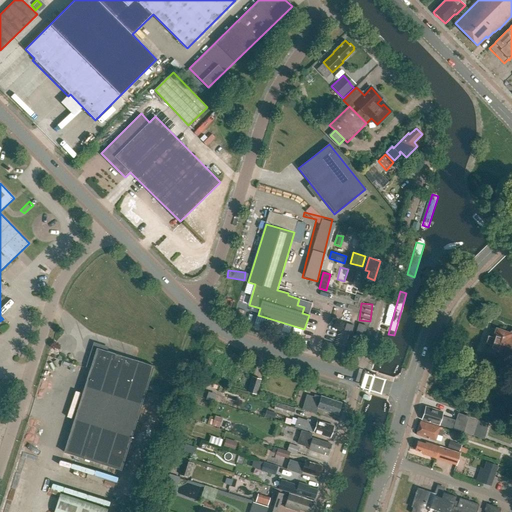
[(359,324),(355,336),(363,338),(367,326),(359,324)]
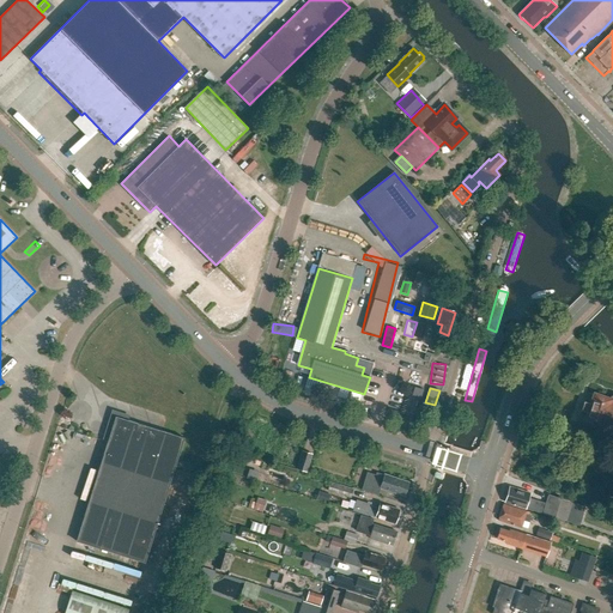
[(612,396),(612,398),(611,400),(595,395),(586,423),(601,429),(601,428),(612,431),(612,396)]
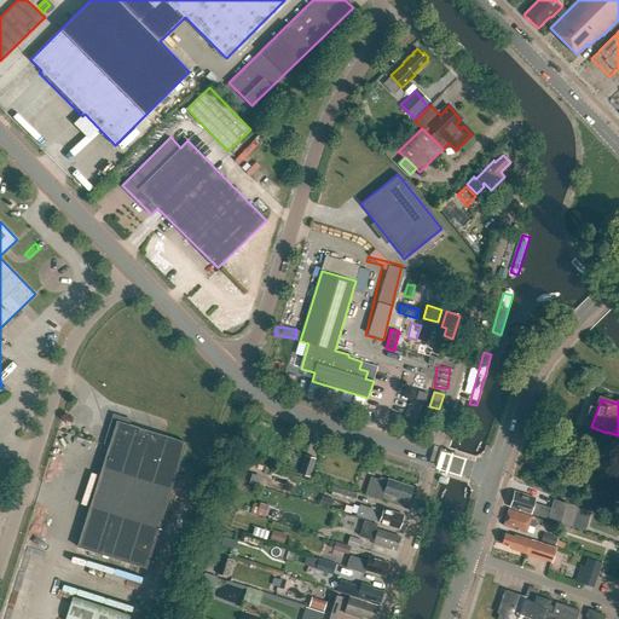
[(412,417),(410,427),(423,431),(426,421),(412,417)]
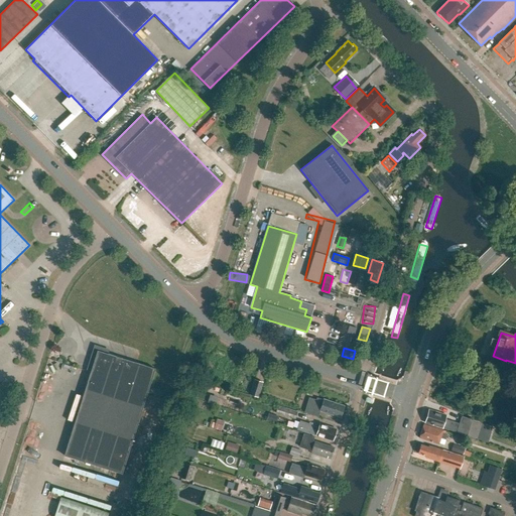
[(122,474),(154,369),(98,351),(92,368),(94,368),(93,372),(91,371),(65,456),(122,474)]
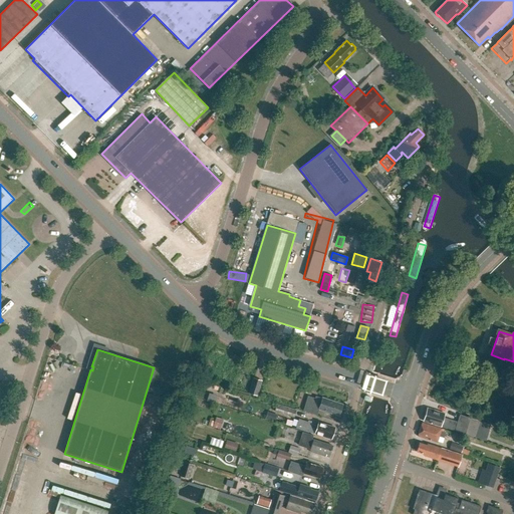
[(257,397),(262,381),(253,378),(249,394),(257,397)]
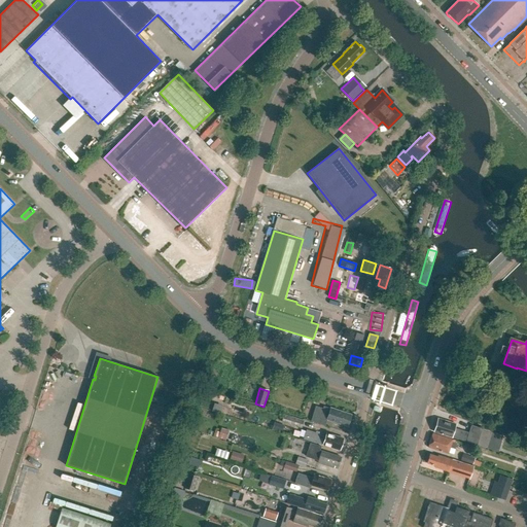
[(347,426),(351,415),(327,408),(326,410),(316,407),(311,422),(325,426),(327,420),(332,422),(334,423),(336,424),(338,423),(347,426)]
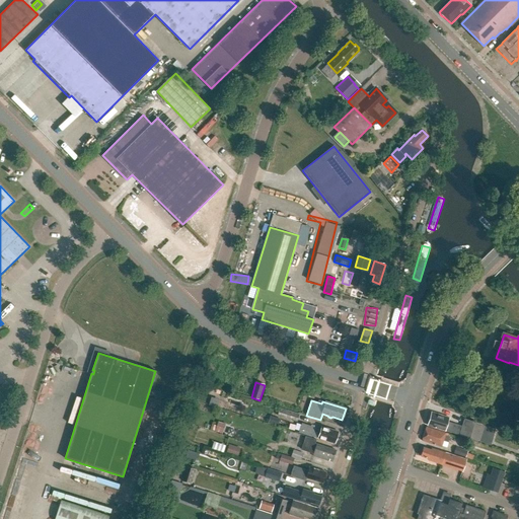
[(278,416),(297,422),(300,415),(280,409),(278,416)]
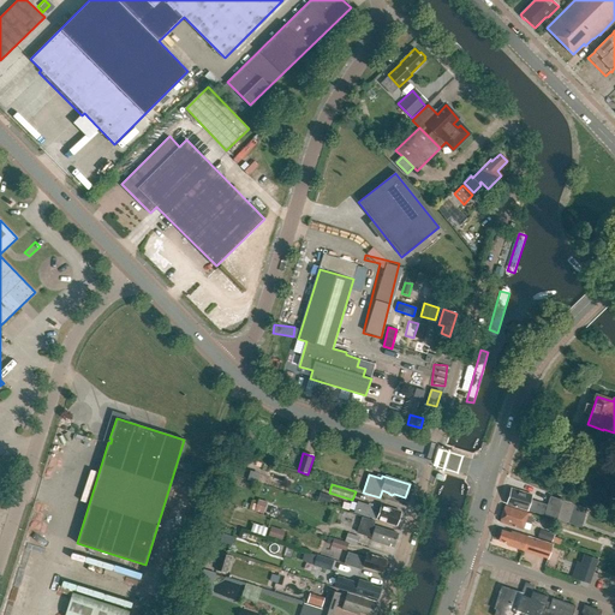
[(567,524),(573,505),(550,496),(548,505),(531,500),(532,495),(512,489),(507,505),(567,524)]
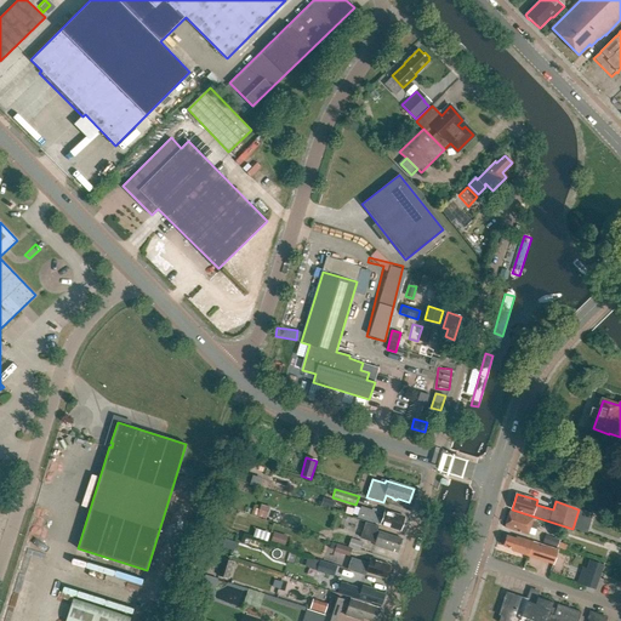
[(331,511),(335,502),(323,497),(320,507),(331,511)]
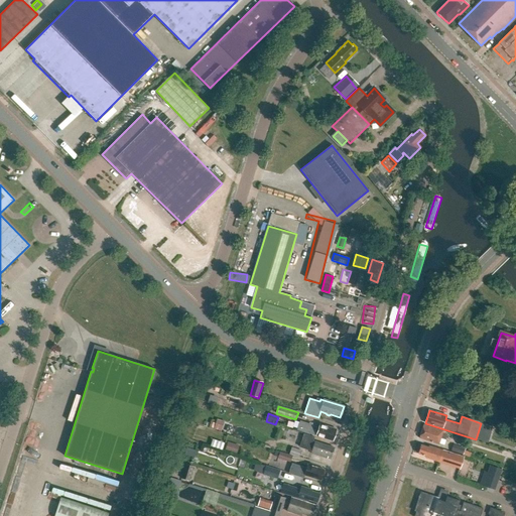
[(223,421),(217,419),(214,429),(220,430),(223,421)]
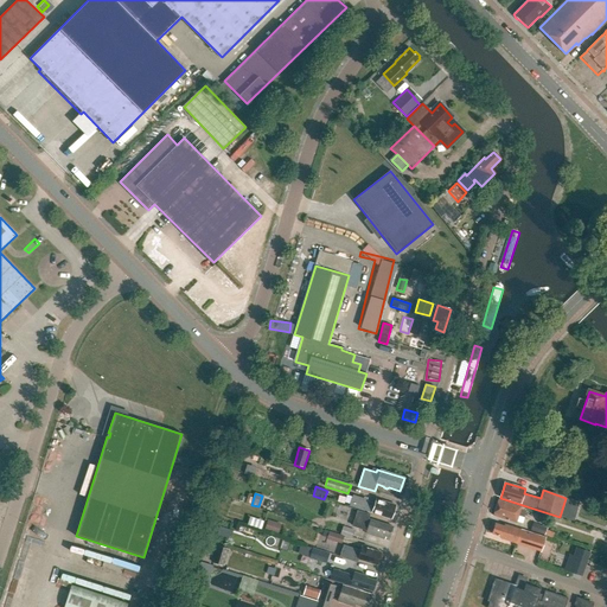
[(391,519),(395,505),(376,499),(375,504),(368,502),(368,500),(353,494),(350,506),(364,511),(364,510),(391,519)]
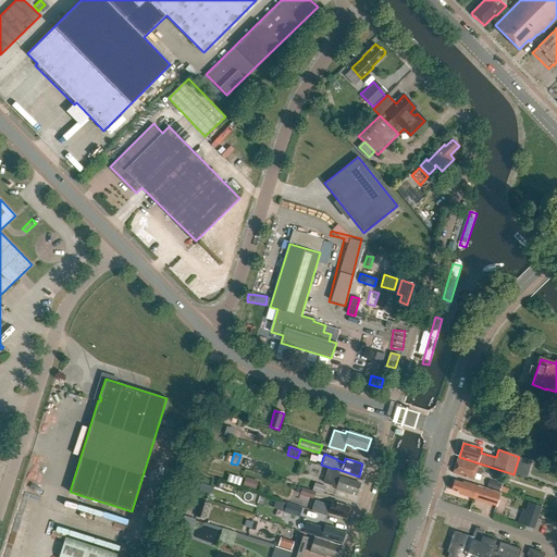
[(481,469),(482,466),(458,458),(454,473),(474,480),(478,468),(481,469)]
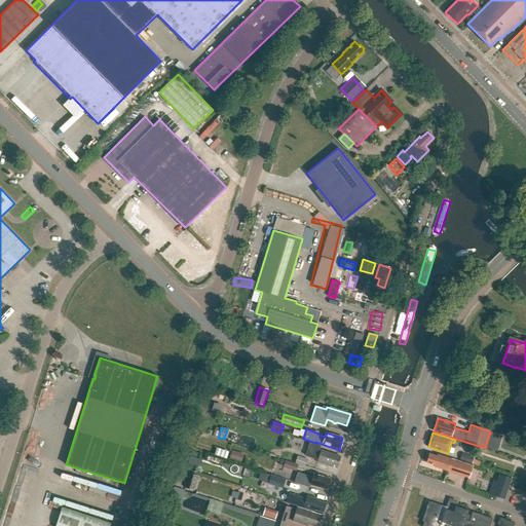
[(320,446),(309,443),(305,456),(313,458),(313,457),(317,458),(316,462),(333,466),(334,464),(337,465),(340,456),(318,450),(320,446)]
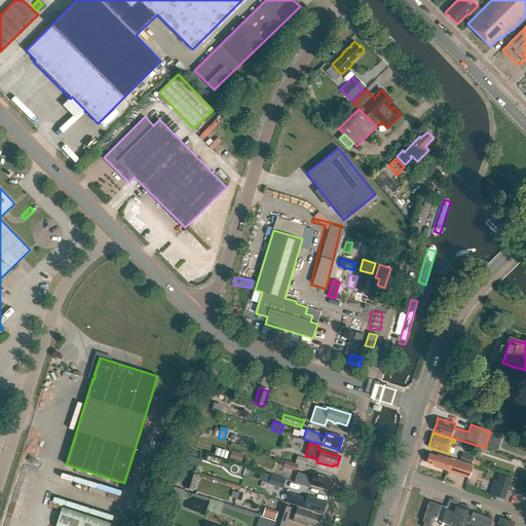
[(239,453),(232,451),(230,458),(237,461),(239,453)]
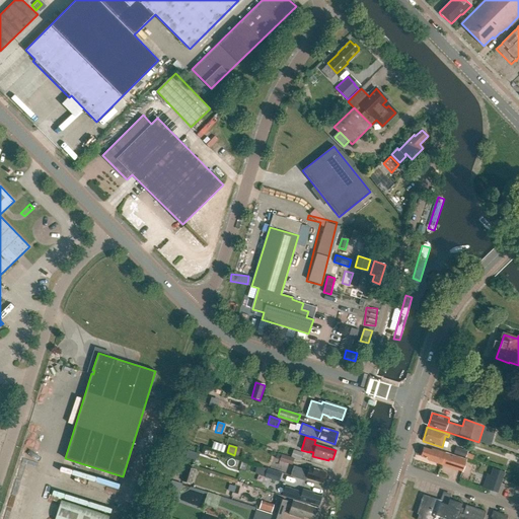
[(466,458),(431,448),(431,450),(424,447),(423,450),(422,450),(421,453),(422,454),(422,456),(431,459),(432,461),(442,464),(442,462),(463,468),(466,458)]
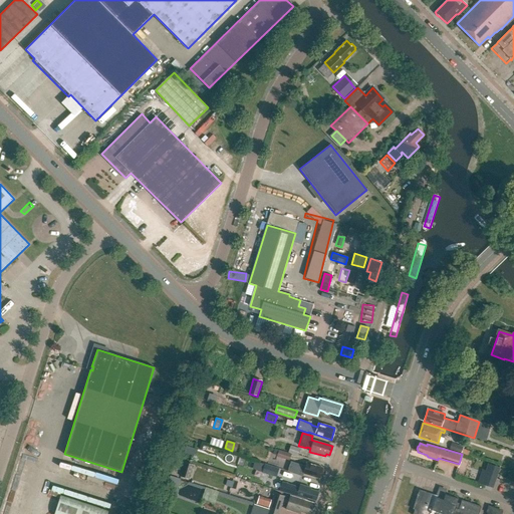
[(452,443),(449,450),(461,454),(464,447),(452,443)]
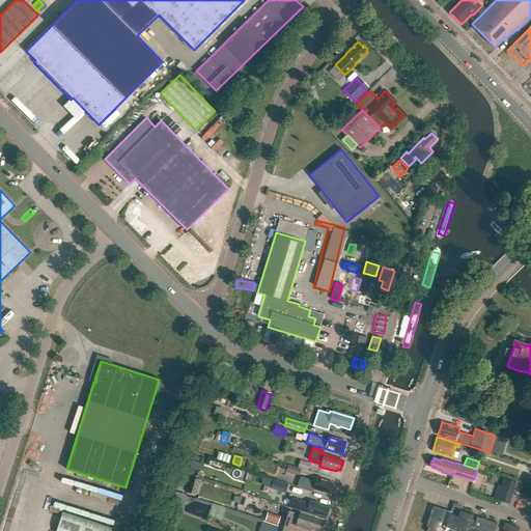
[(310,465),(300,460),(298,468),(308,471),(310,465)]
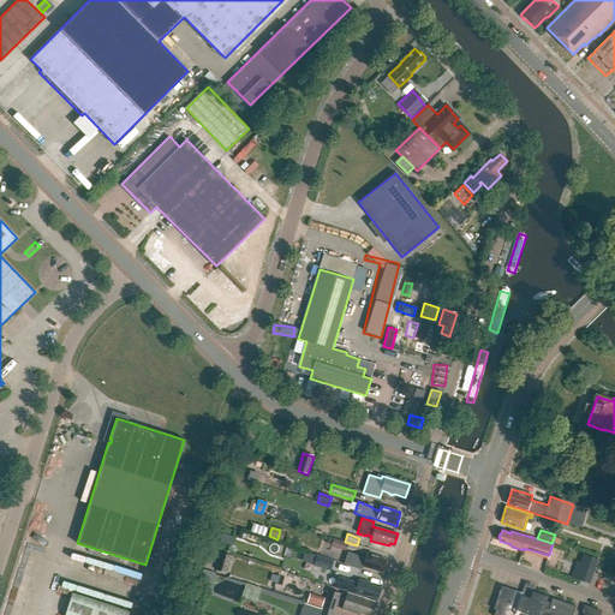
[(332,547),(346,551),(348,544),(334,539),(332,547)]
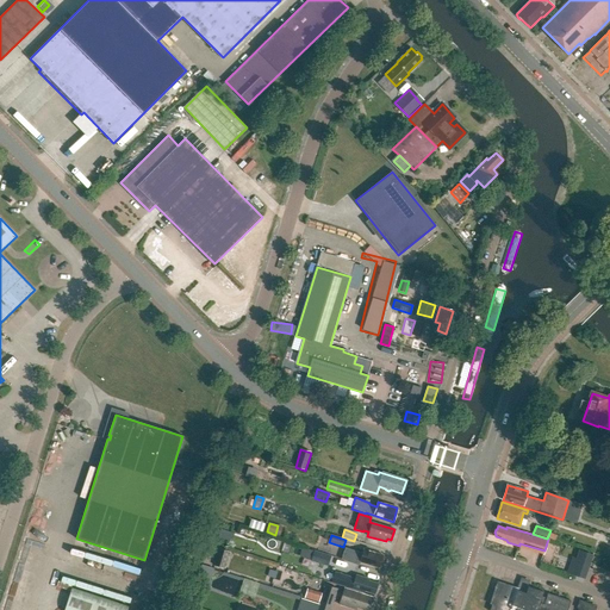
[(219,549),(213,566),(225,570),(231,553),(219,549)]
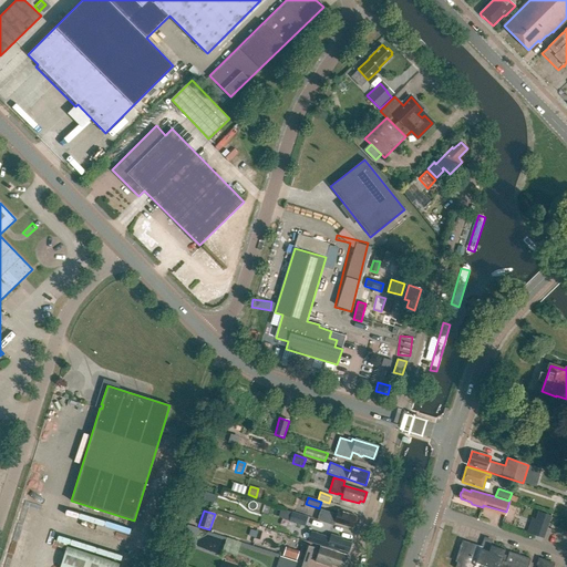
[(328,514),(326,521),(352,528),(356,517),(338,512),(337,516),(328,514)]
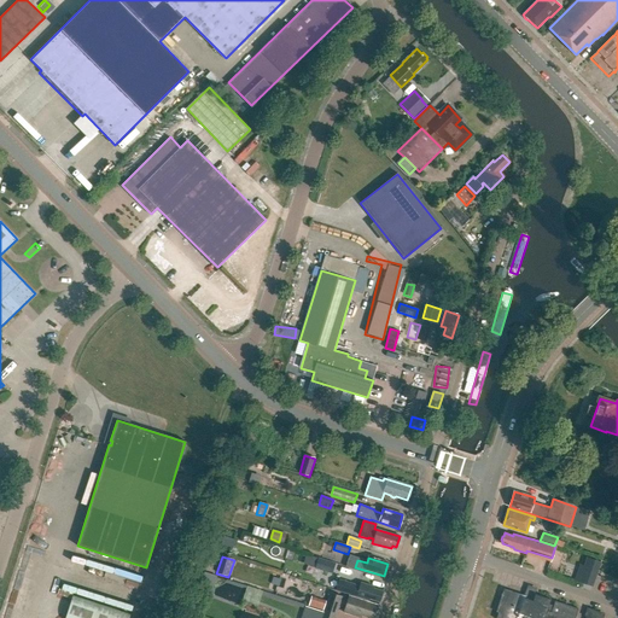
[(578,582),(593,587),(601,563),(587,558),(578,582)]
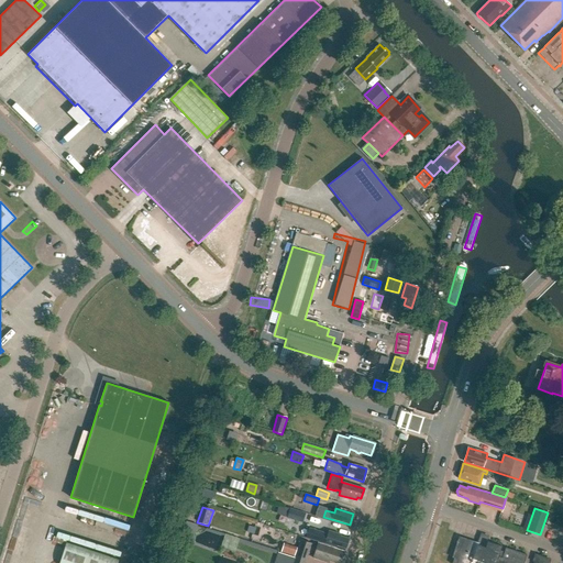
[(287,518),(302,522),(305,514),(290,509),(287,518)]
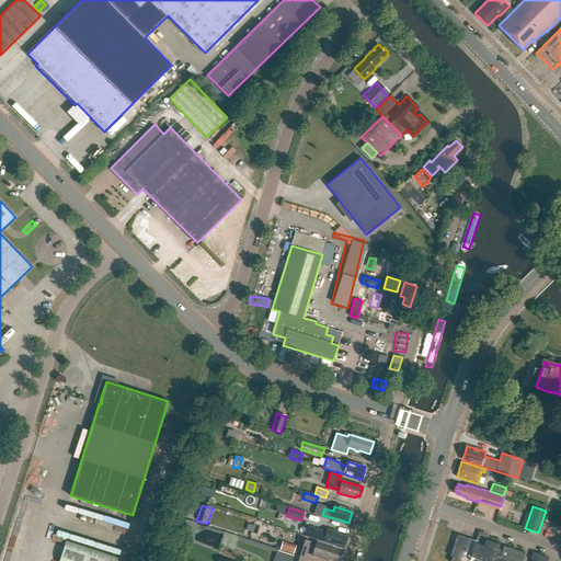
[(190,541),(195,523),(183,518),(178,538),(190,541)]
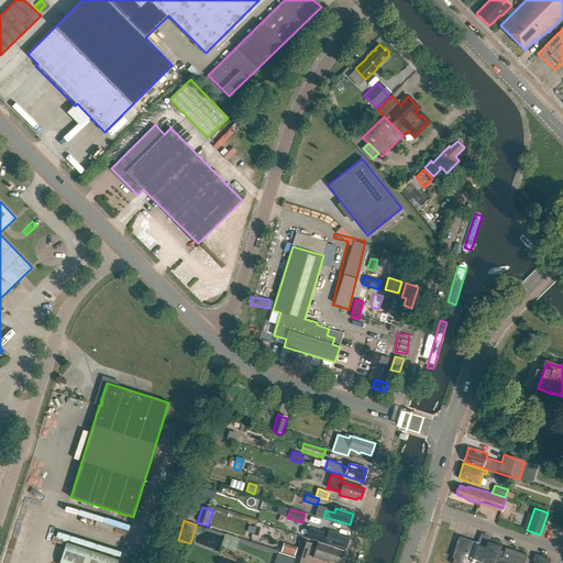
[(274,550),(199,526),(194,543),(217,551),(219,545),(234,550),(235,544),(240,545),(239,551),(252,555),(255,548),(273,554),(274,550)]
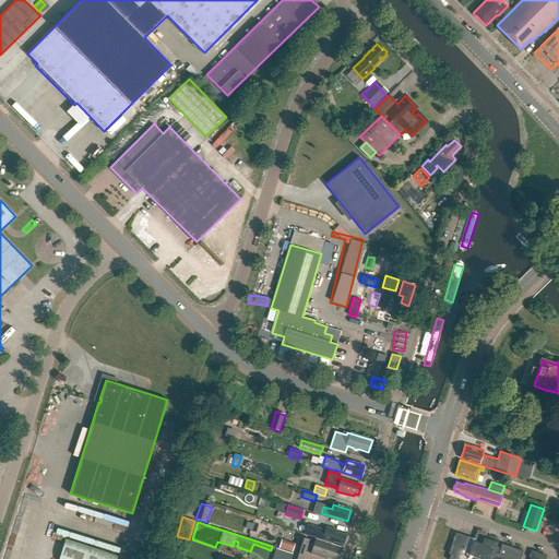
[(335,543),(344,545),(346,535),(335,532),(334,530),(326,527),(325,531),(307,525),(304,535),(320,539),(335,544),(335,543)]
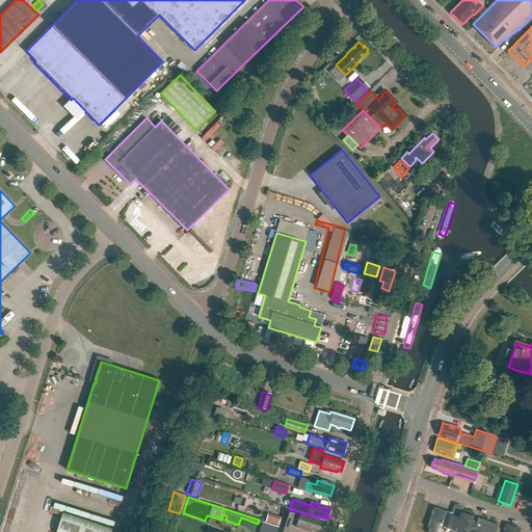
[(478,517),(476,525),(473,524),(475,516),(453,509),(452,515),(435,510),(427,531),(496,531),(499,525),(478,517)]
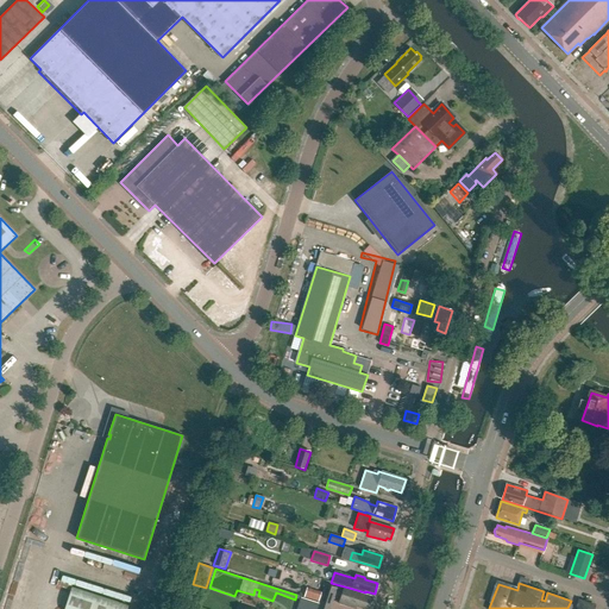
[(331,607),(337,589),(326,585),(320,603),(331,607)]
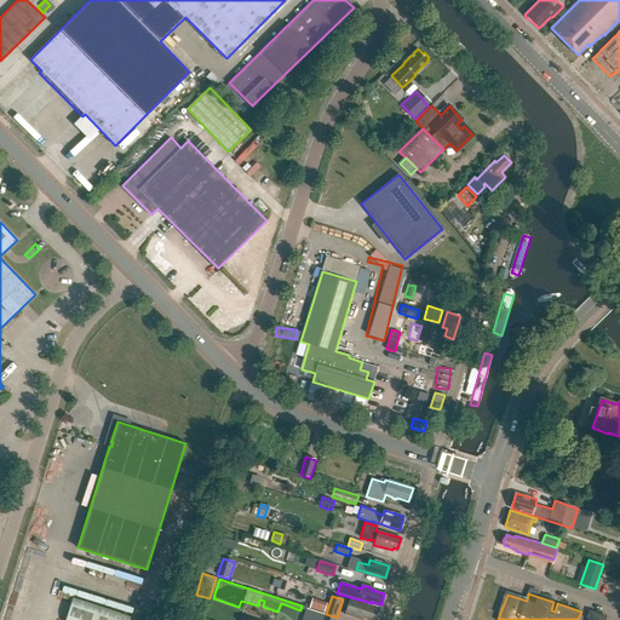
[(310,608),(325,613),(327,603),(313,598),(310,608)]
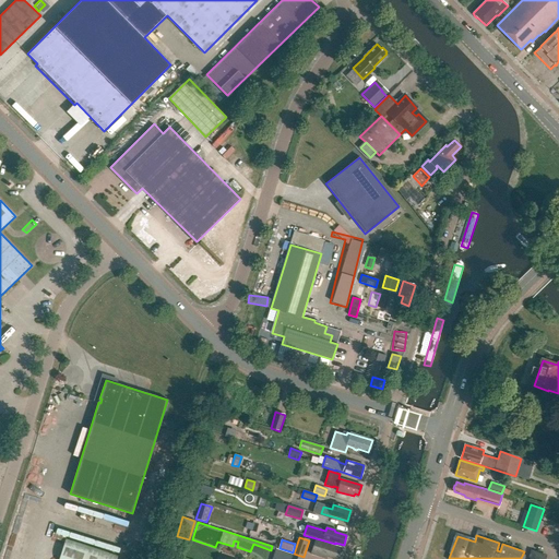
[(330,558),(339,558),(343,549),(316,540),(311,555),(322,558),(326,558),(328,558),(330,558)]
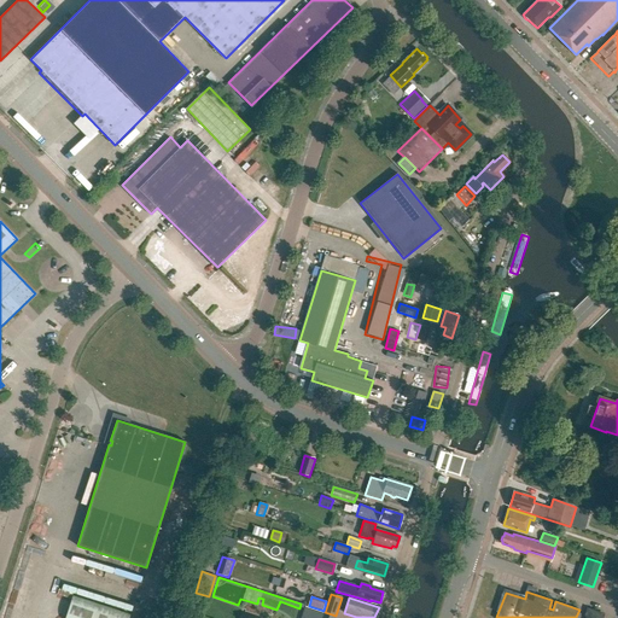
[(65,617),(128,617),(129,616),(71,599),(65,617)]
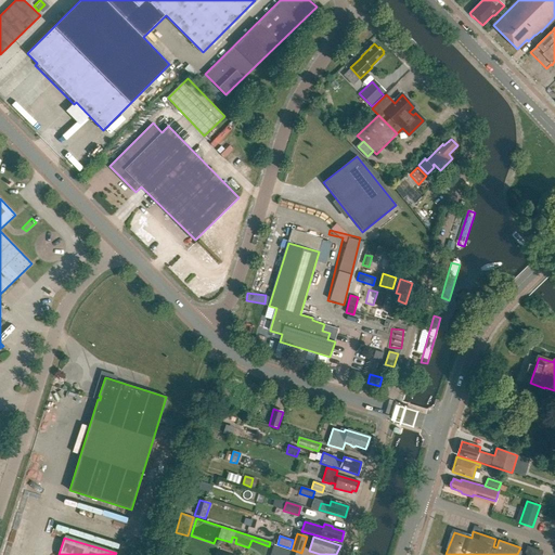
[(292,550),(274,544),(270,554),(300,554),(301,553),(292,550)]
